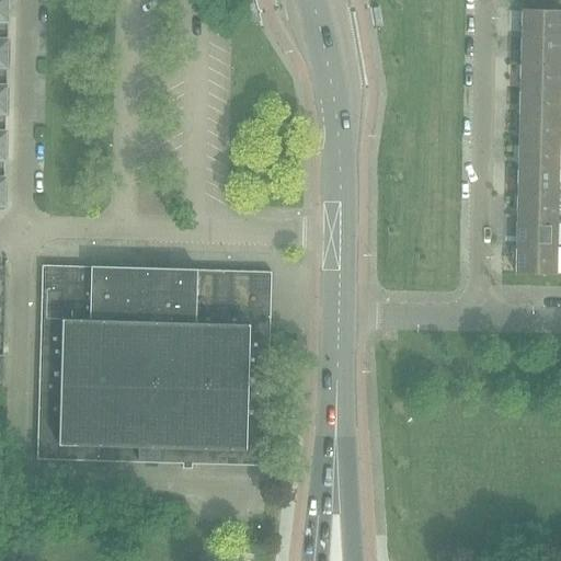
[(560,10),(521,9),(521,36),(560,37),(560,10)]
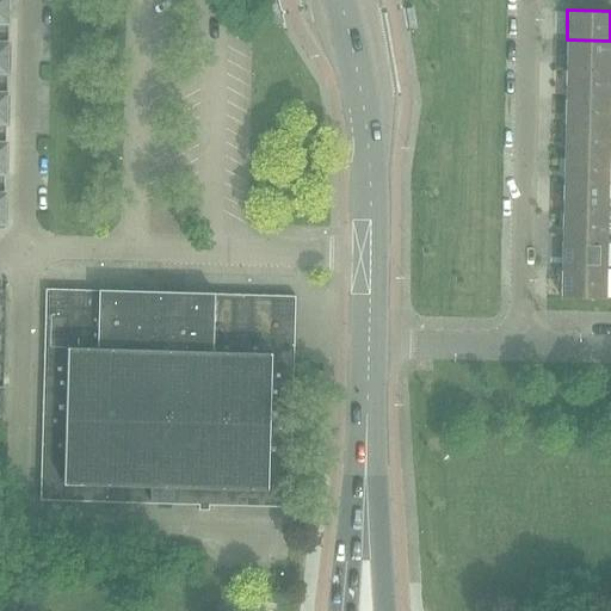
[(610,56),(610,41),(567,39),(566,68),(610,69),(610,56)]
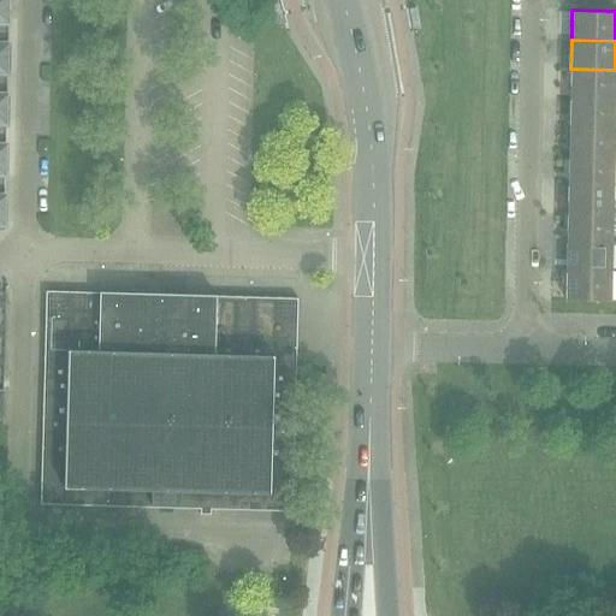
[(615,70),(570,69),(570,99),(615,100),(615,70)]
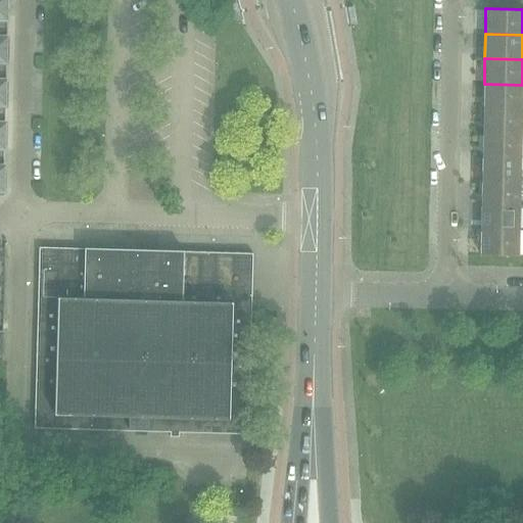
[(522,85),(484,84),(483,107),(522,108),(522,85)]
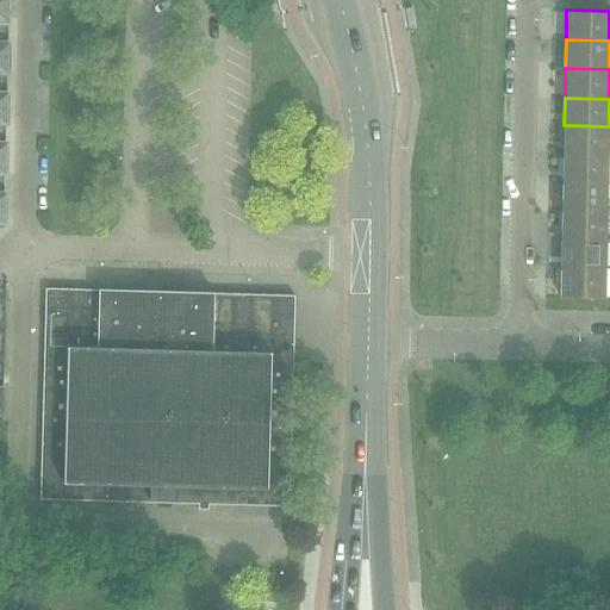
[(609,126),(564,125),(562,154),(608,155),(609,126)]
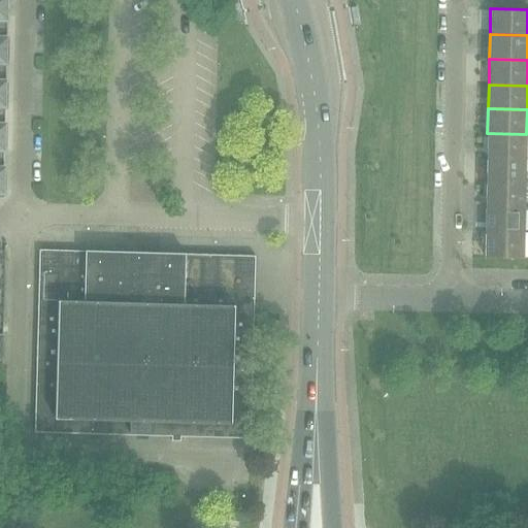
[(526,134),(487,133),(487,158),(525,159),(526,134)]
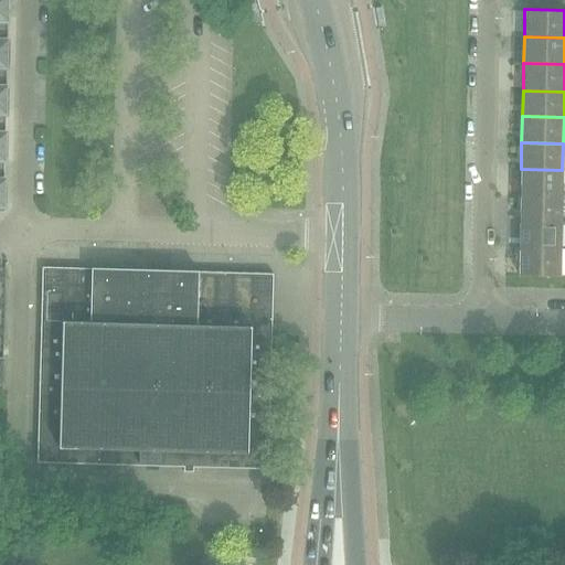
[(562,170),(521,169),(520,195),(562,196),(562,170)]
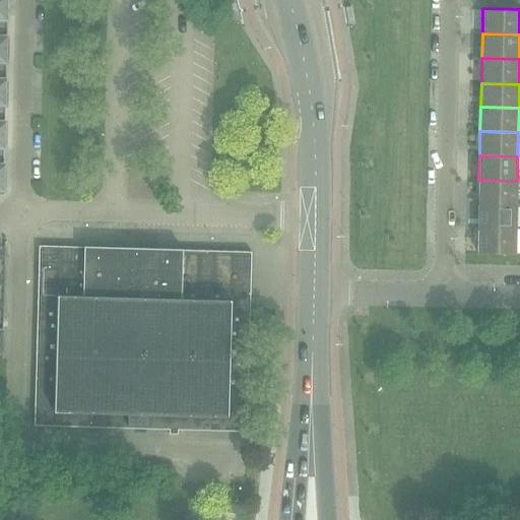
[(517,181),(478,180),(478,204),(516,205),(517,181)]
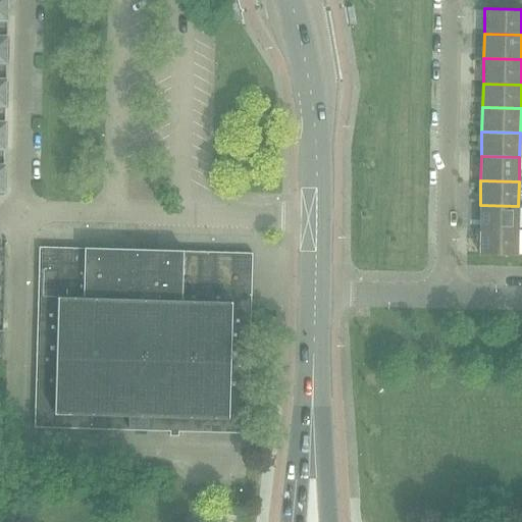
[(518,206),(480,205),(479,229),(518,230),(518,206)]
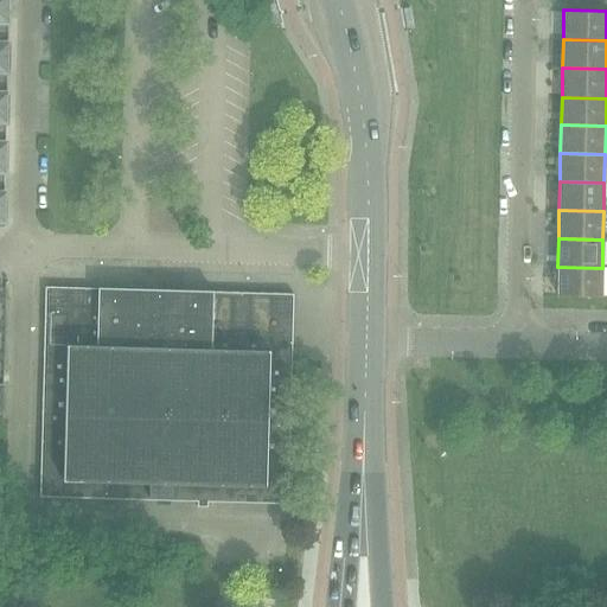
[(602,268),(557,267),(557,295),(601,296),(602,268)]
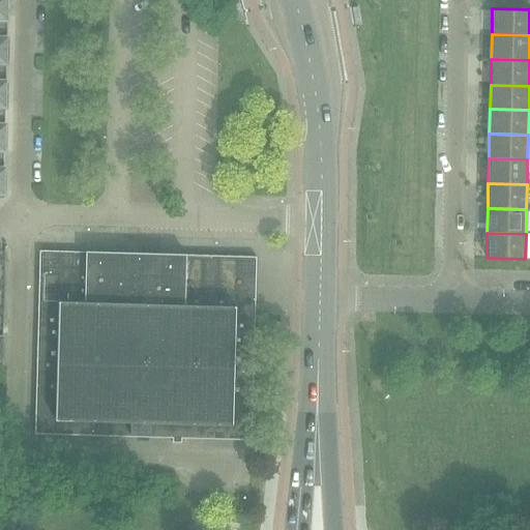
[(39,251),(38,268),(34,434),(172,438),(172,442),(181,443),(181,438),(251,440),(256,257),(39,251)]
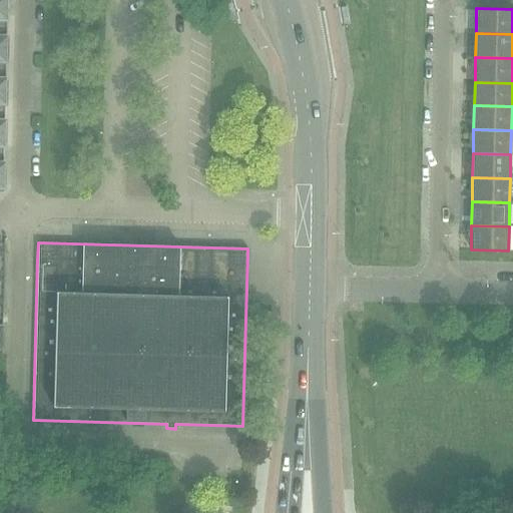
All buildings are outlined.
